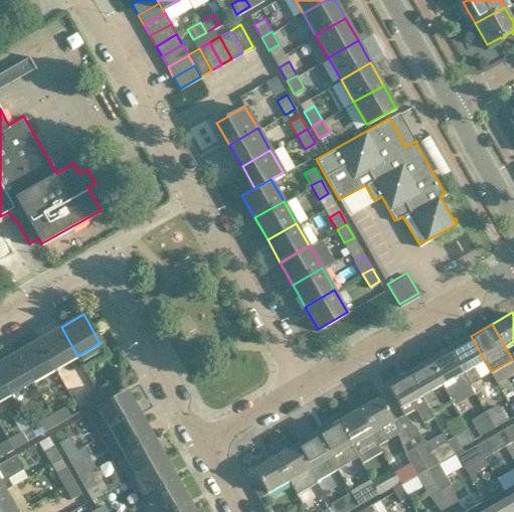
[(55,368),(77,356),(61,327),(39,339),(55,368)]
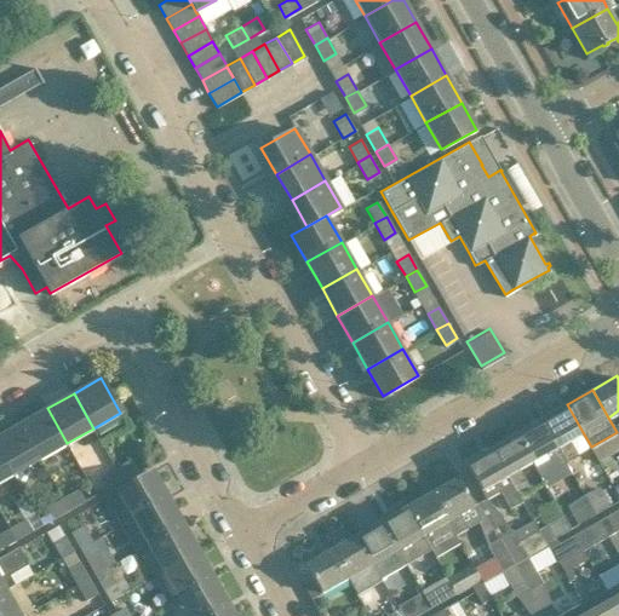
[(542,418),(559,445),(567,461),(578,455),(568,439),(583,432),(567,404),(542,418)]
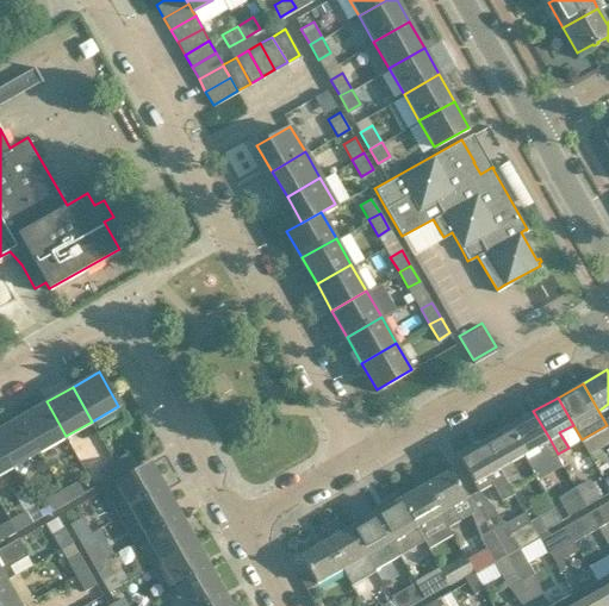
[(39,451),(66,436),(47,401),(20,417),(39,451)]
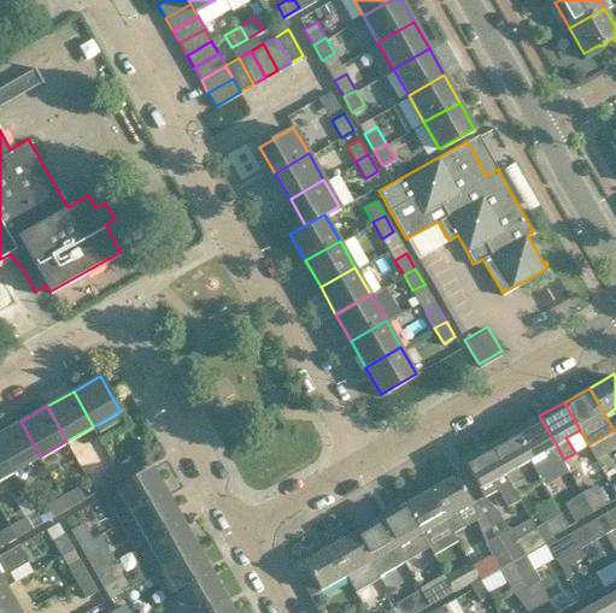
[(515,430),(531,458),(540,473),(564,459),(556,443),(539,416),(515,430)]
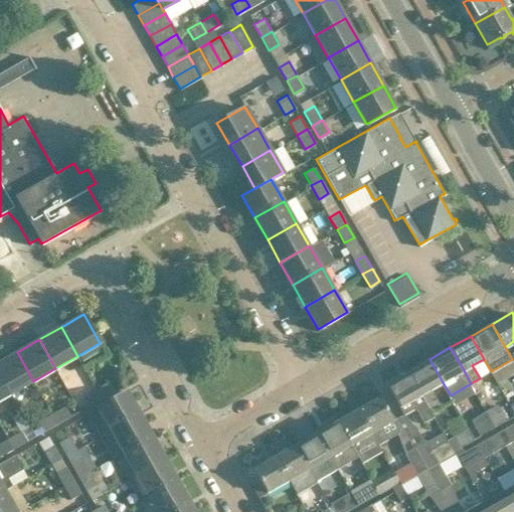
[(0,373),(11,393),(33,381),(17,352),(0,360),(0,373)]
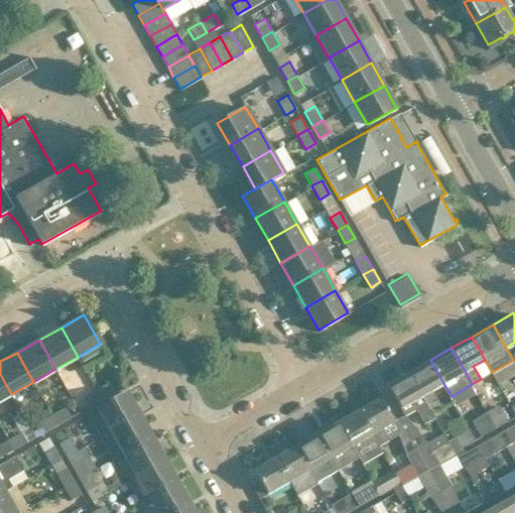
[(432,390),(442,384),(449,396),(452,396),(443,383),(437,373),(430,360),(409,372),(415,384),(422,395),(421,395),(428,407),(438,401),(432,390)]
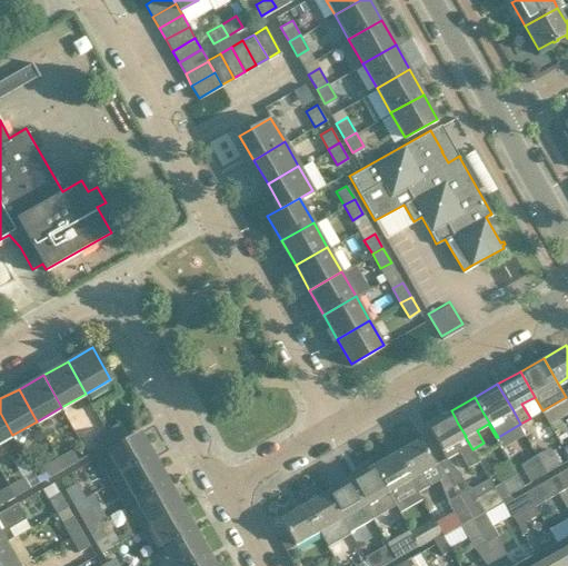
[(478,460),(472,449),(465,436),(466,436),(451,410),(427,424),(445,456),(446,458),(447,457),(458,450),(467,466),(478,460)]
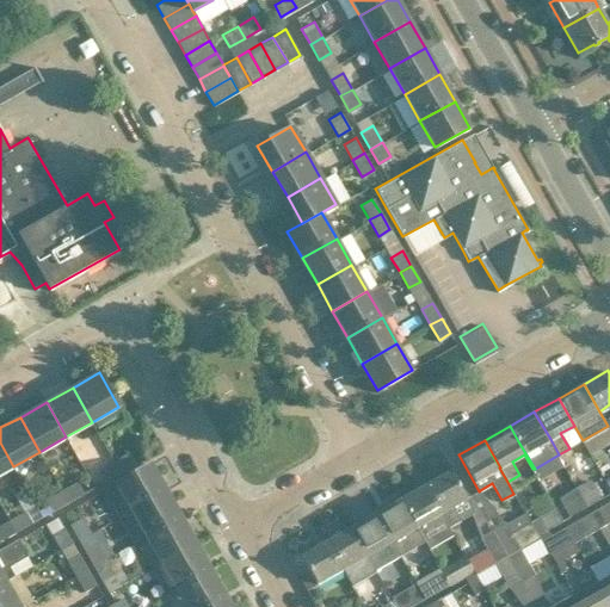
[(0,474),(13,466),(0,443),(0,474)]
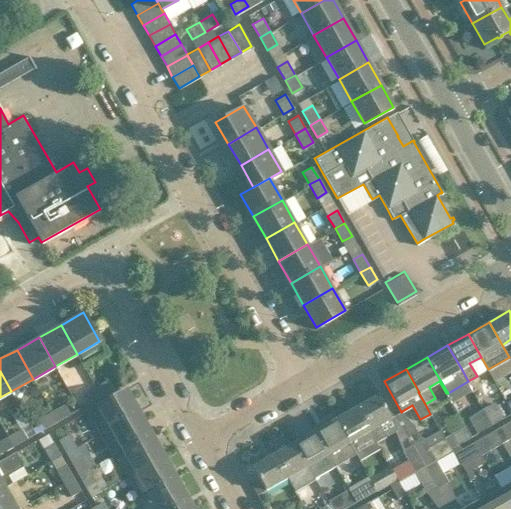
[(95,386),(100,395),(113,388),(108,378),(95,386)]
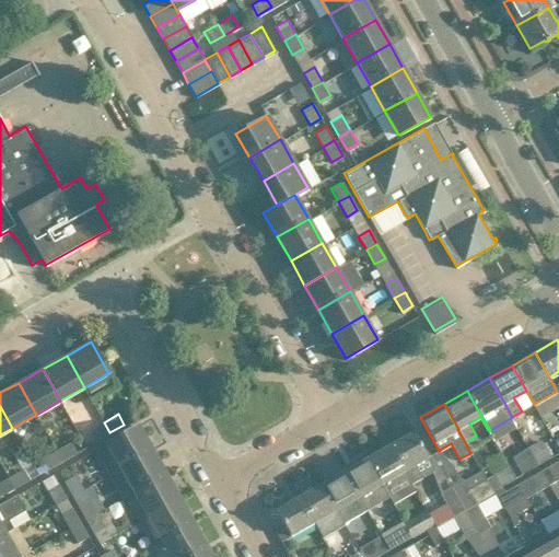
[(96,441),(109,432),(104,422),(90,430),(96,441)]
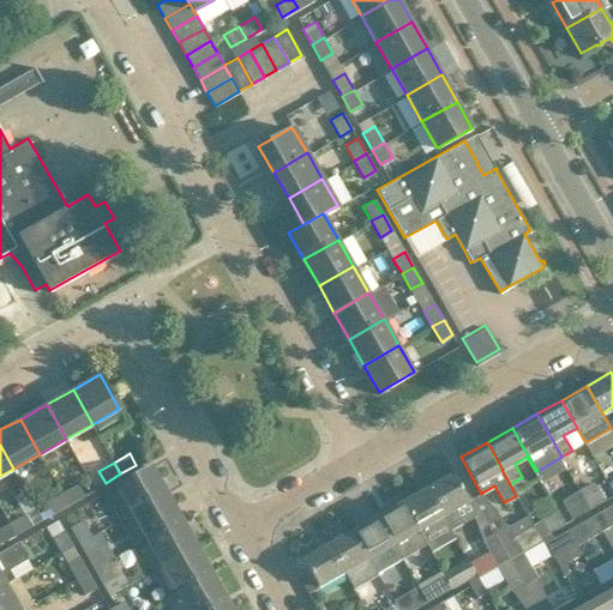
[(151,465),(116,484),(132,511),(166,491),(151,465)]
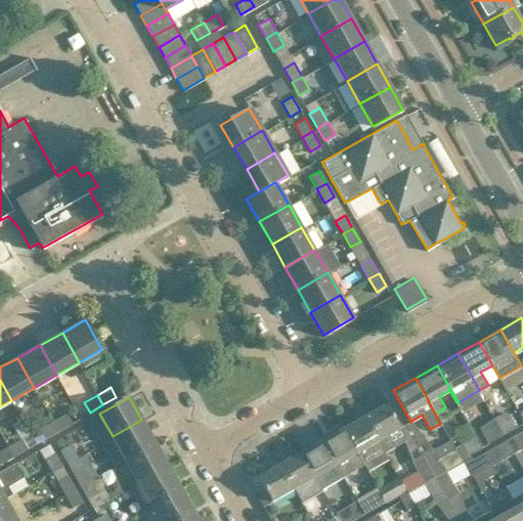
[(389,435),(399,429),(400,428),(399,426),(396,422),(386,403),(365,416),(379,440),(385,450),(394,445),(389,435)]
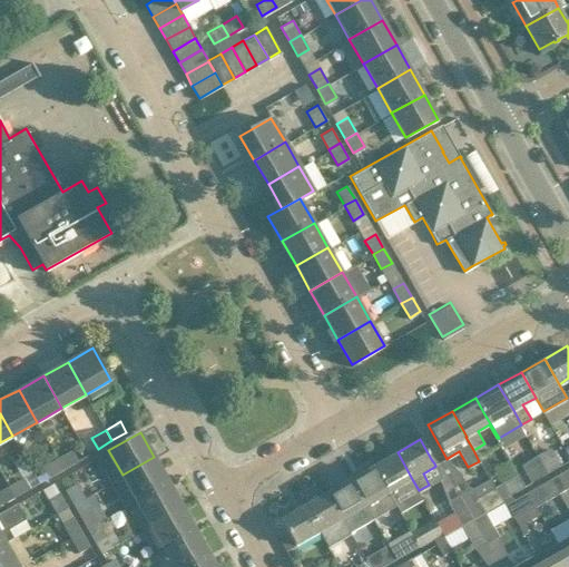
[(551,447),(538,455),(539,457),(548,471),(556,467),(561,463),(551,447)]
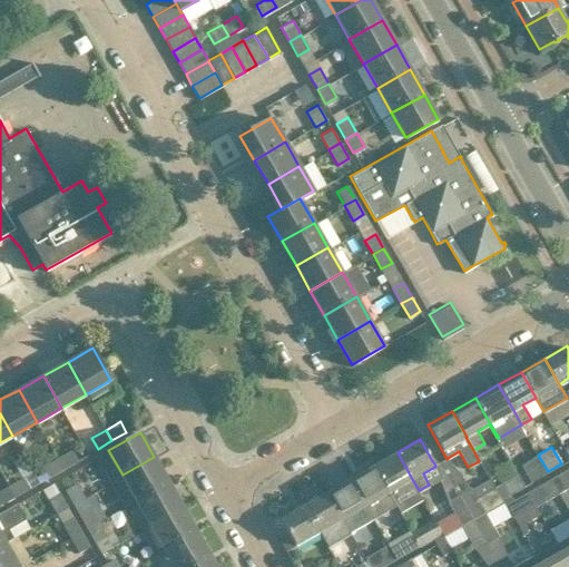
[(57,458),(64,468),(77,460),(71,449),(57,458)]
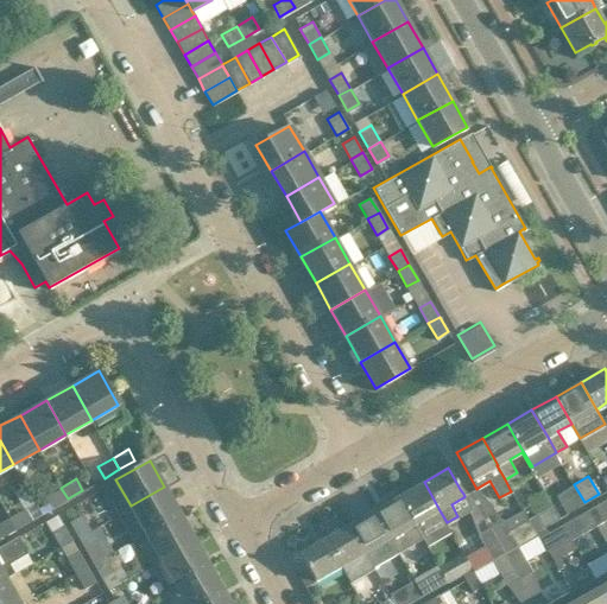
[(424,482),(398,496),(415,525),(440,510),(424,482)]
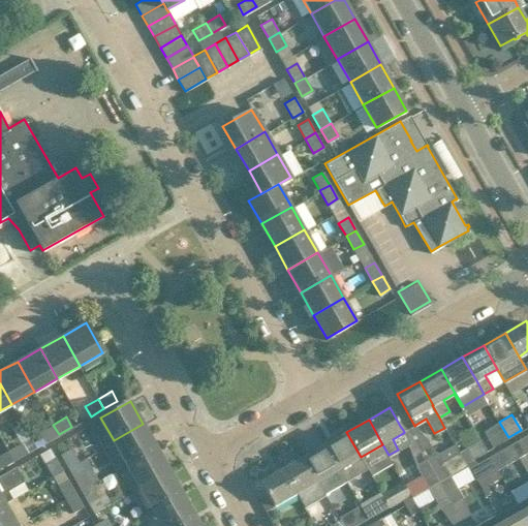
[(499,422),(483,431),(492,446),(500,442),(508,437),(500,424),(499,422)]
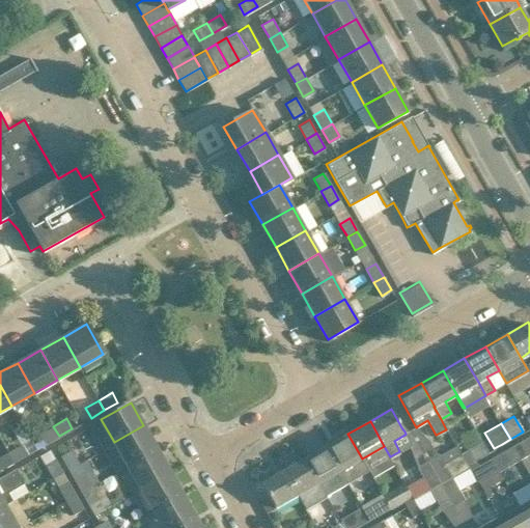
[(114,442),(127,465),(157,448),(143,425),(114,442)]
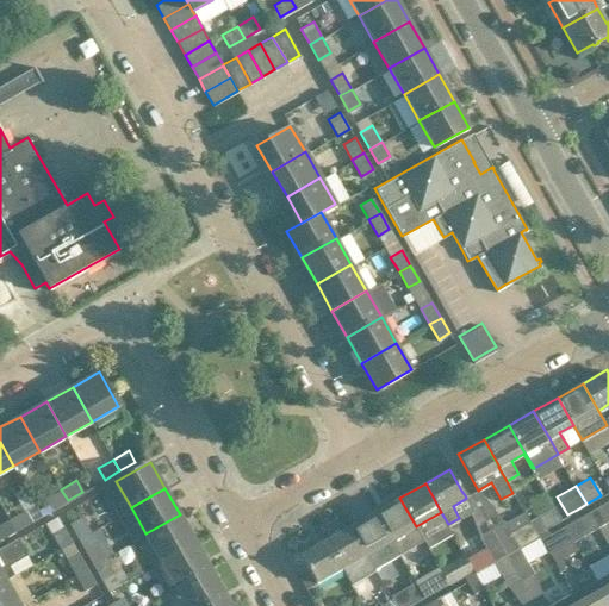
[(504,522),(479,489),(478,491),(477,488),(471,492),(491,529),(505,554),(519,547),(510,531),(504,522)]
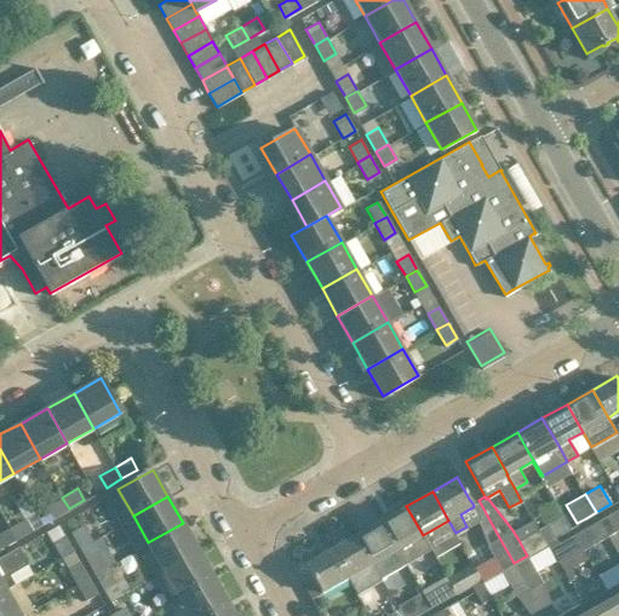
[(53,518),(69,508),(62,498),(46,506),(53,518)]
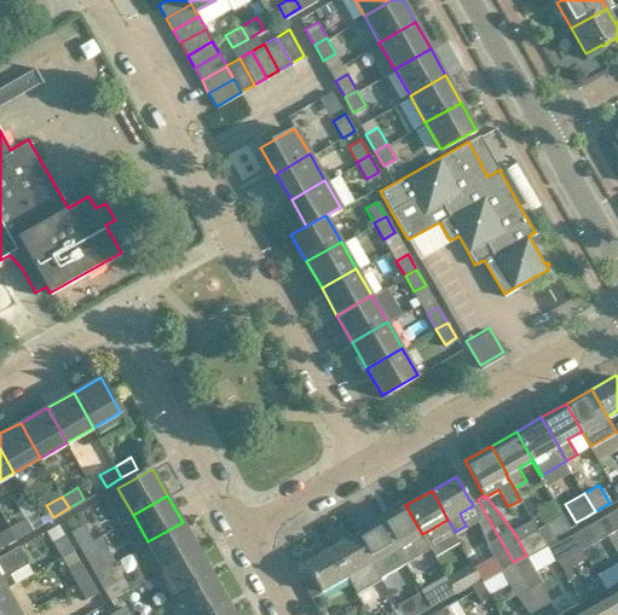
[(478,499),(472,503),(473,505),(472,506),(486,544),(495,558),(501,569),(513,562),(498,537),(478,499)]
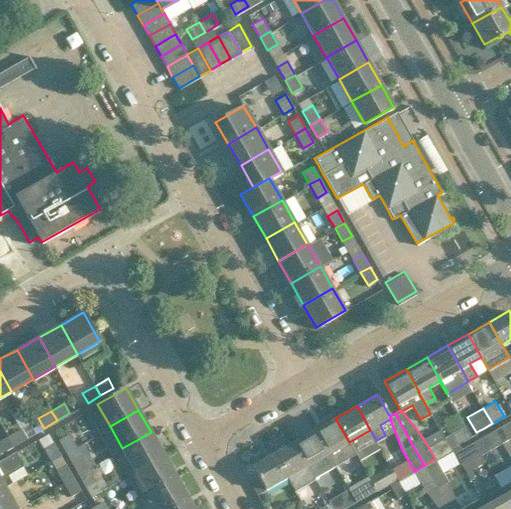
[(323,425),(315,430),(329,453),(335,465),(356,453),(349,442),(335,418),(333,414),(320,421),(323,425)]
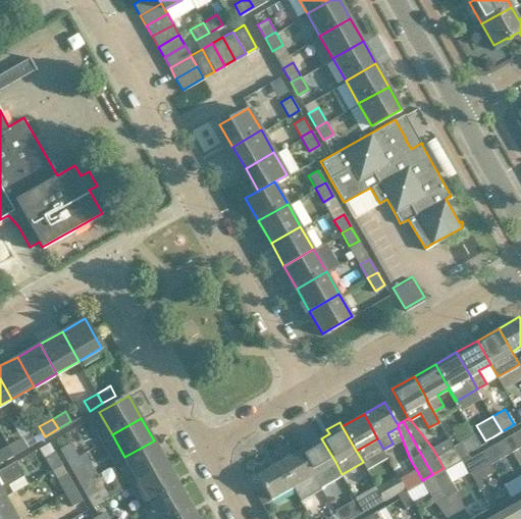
[(520,427),(505,437),(512,451),(520,445),(520,427)]
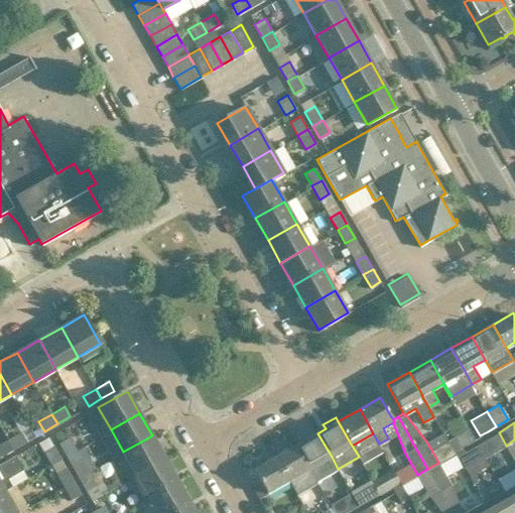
[(468,427),(446,439),(447,439),(456,454),(463,449),(462,447),(475,439),(468,427)]
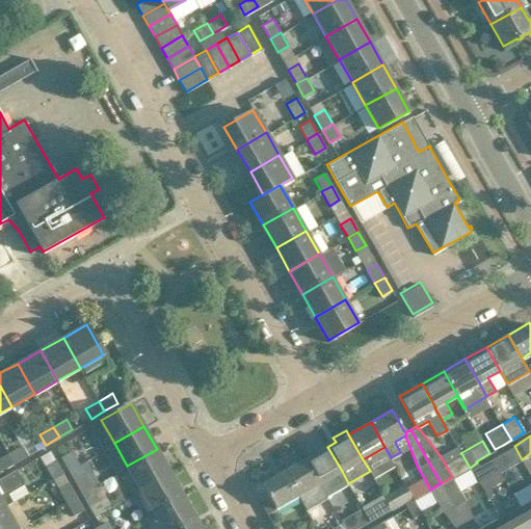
[(7,453),(14,463),(27,455),(21,445),(7,453)]
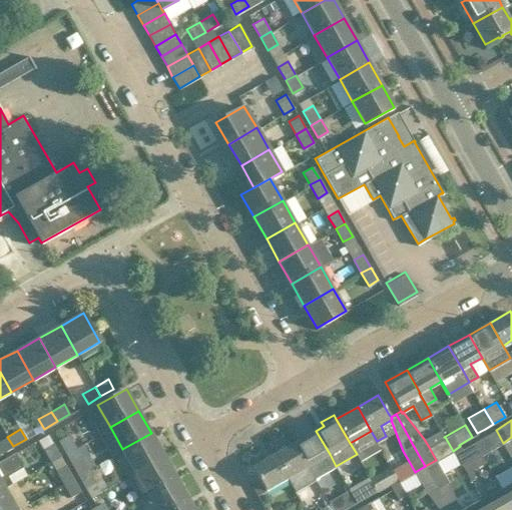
[(483,454),(503,443),(496,430),(488,434),(475,441),(483,454)]
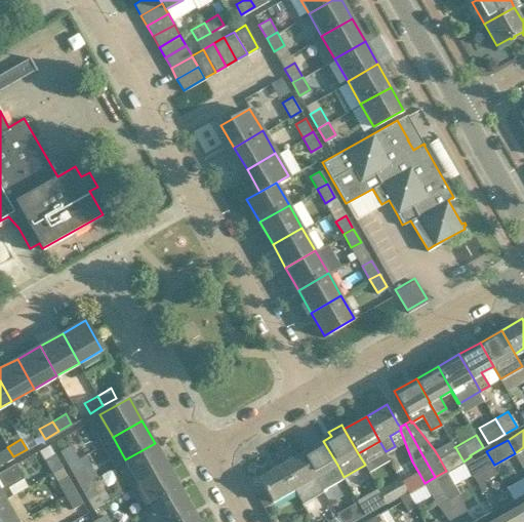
[(344,477),(337,465),(323,441),(301,452),(316,477),(322,489),(344,477)]
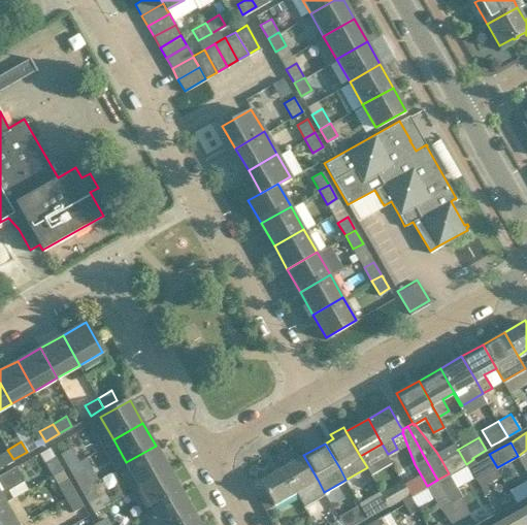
[(156,446),(126,462),(139,485),(168,468),(156,446)]
